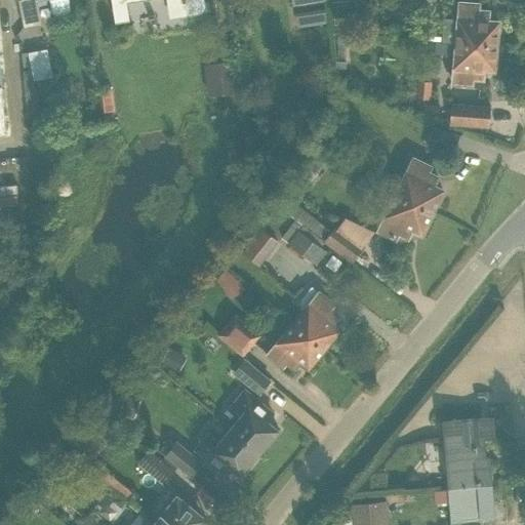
[(17,0),(23,28),(40,25),(42,24),(38,2),(45,0),(47,0),(50,12),(53,16),(57,17),(62,17),(67,15),(69,11),(69,9),(69,6),(67,0),(17,0)]
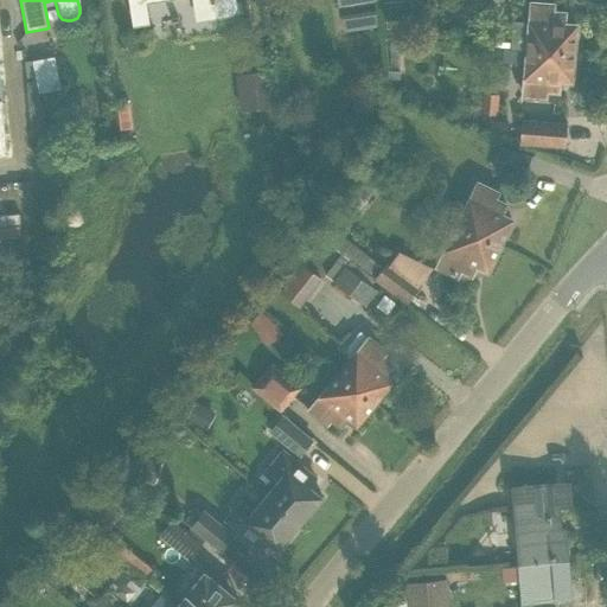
[(131,0),(135,26),(138,26),(138,24),(148,21),(145,4),(164,0),(195,0),(198,17),(235,11),(232,0),(131,0)]
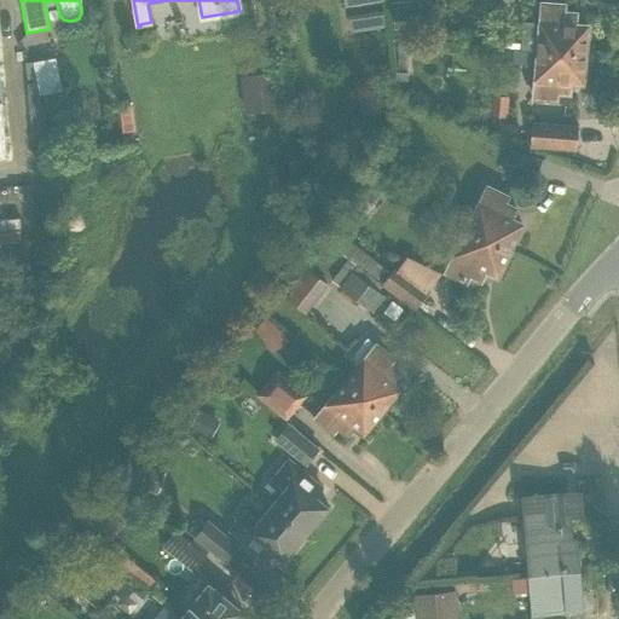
[(418,17),(416,0),(411,0),(389,1),(391,19),(418,17)]
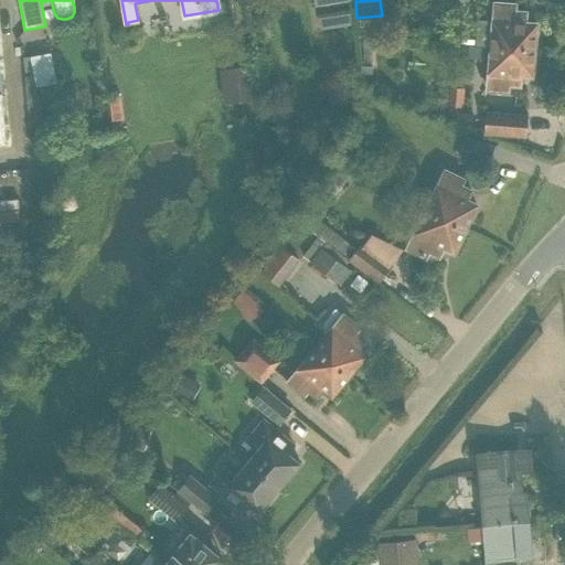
[(535,24),(524,23),(525,12),(514,11),(515,4),(494,2),(493,20),(477,19),(475,45),(491,46),(533,50),(535,24)]
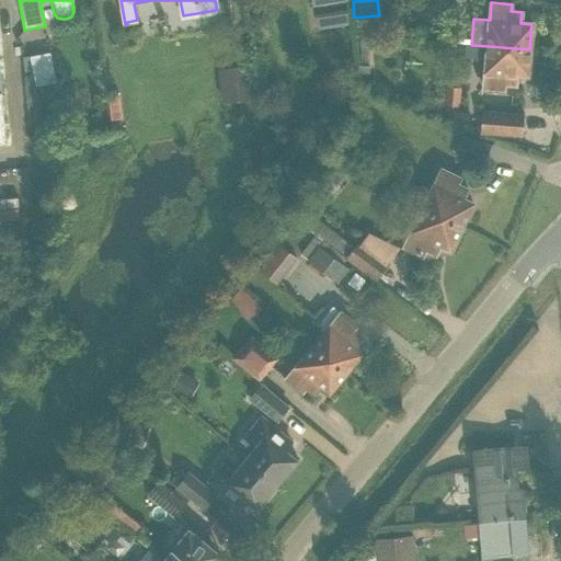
[(488,46),(483,89),(504,91),(504,84),(515,84),(516,73),(527,75),(529,49),(488,46)]
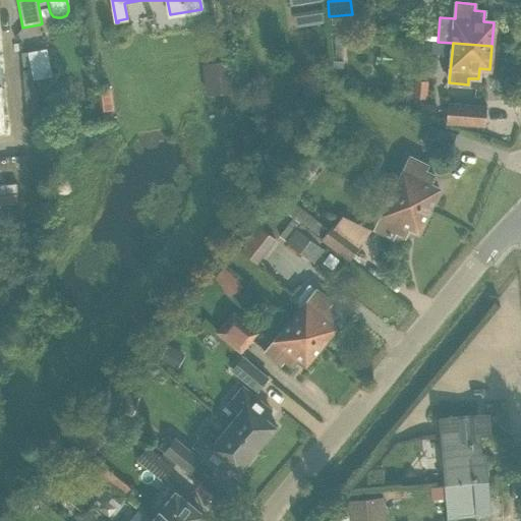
[(21,71),(22,78),(22,91),(25,119),(40,117),(34,80),(51,76),(46,49),(26,52),(30,70),(21,71)]
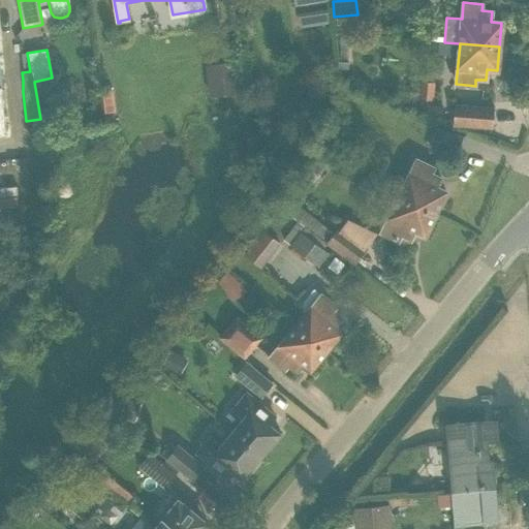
[(236,60),(205,65),(209,98),(241,92),(236,60)]
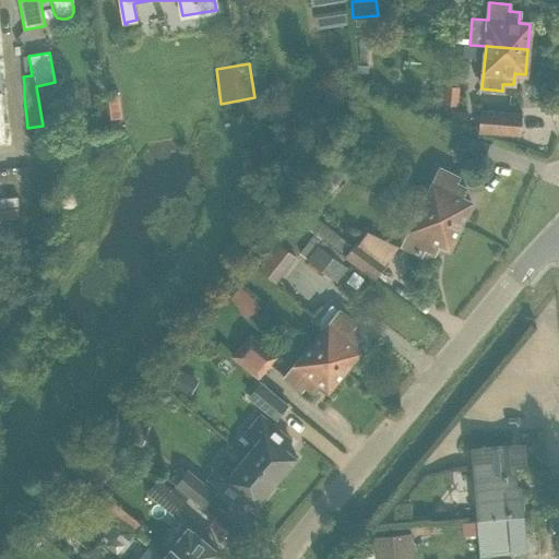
[(444,104),(456,105),(458,87),(445,86),(444,104)]
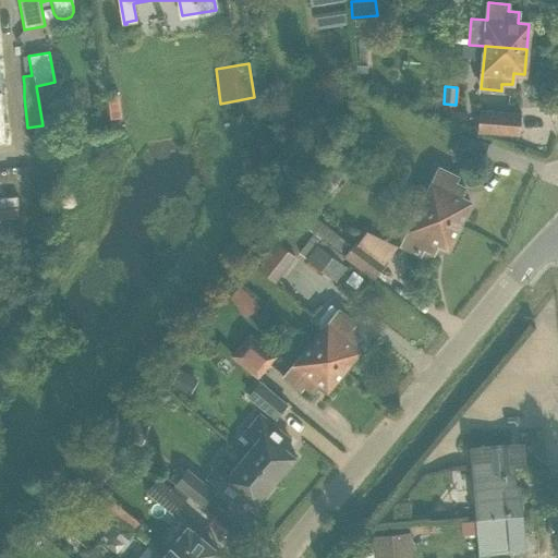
[(477,132),(498,133),(519,135),(521,113),(480,110),(477,132)]
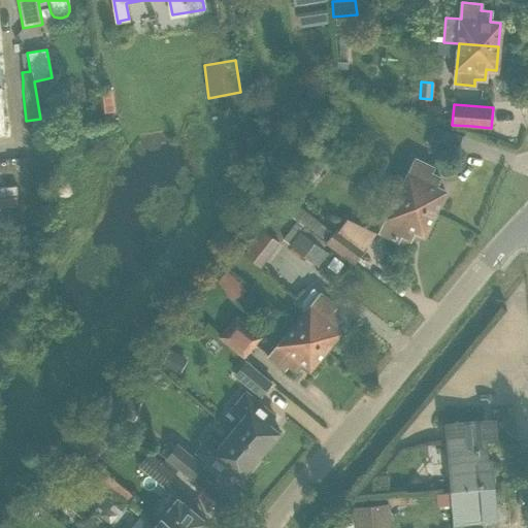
[(447,130),(434,126),(430,137),(442,141),(447,130)]
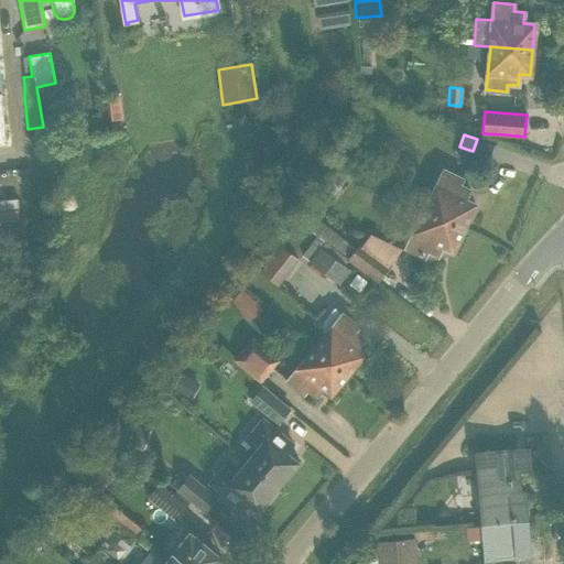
[(444,170),(426,207),(464,226),(475,205),(465,199),(469,190),(459,185),(463,179),(444,170)]
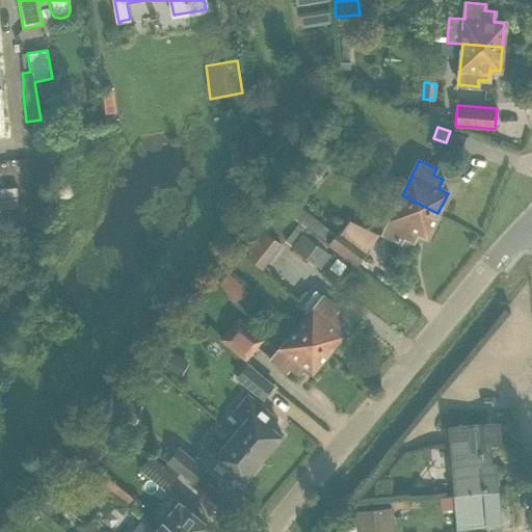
[(351,171),(363,177),(368,166),(355,161),(351,171)]
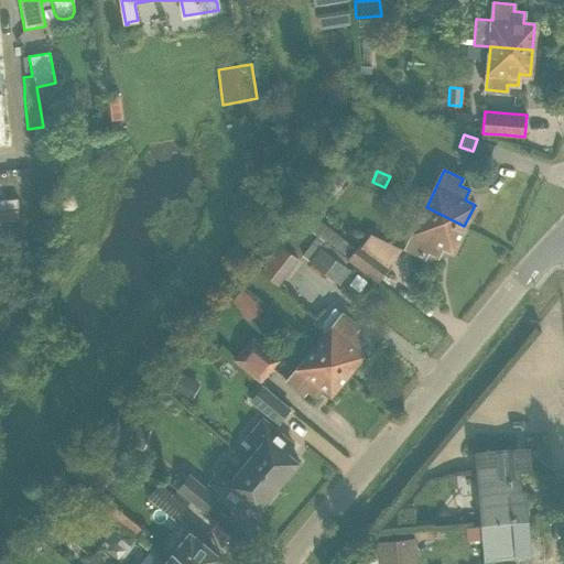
[(426,207),(407,249),(424,258),(427,251),(437,256),(442,246),(452,251),(464,226),(426,207)]
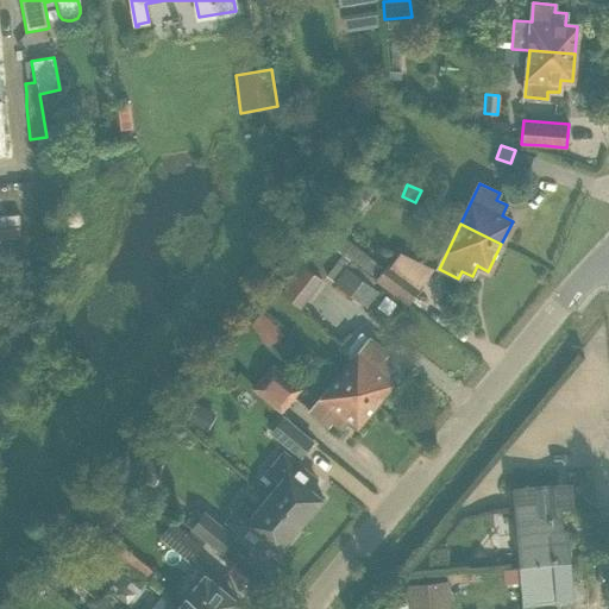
[(385,268),(341,236),(332,248),(408,303),(421,284),(390,261),(385,268)]
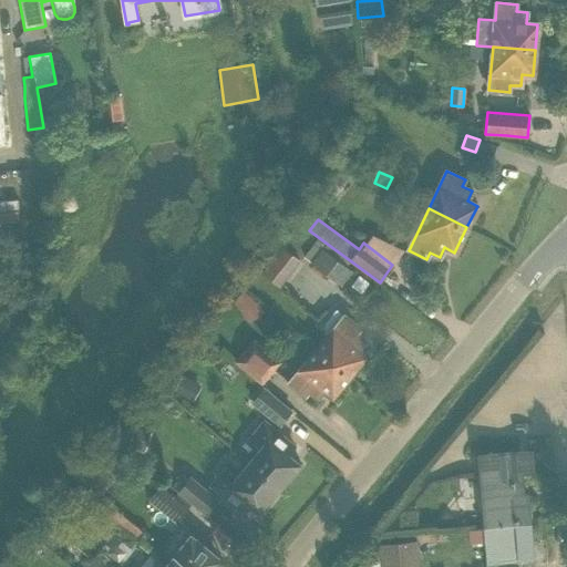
[(308,244),(313,237),(299,226),(295,233),(308,244)]
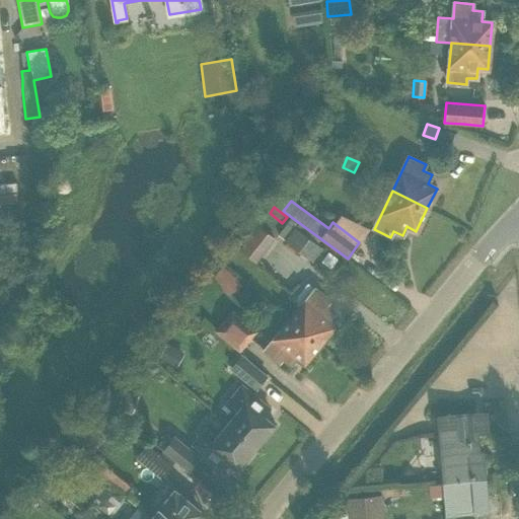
[(321,247),(288,221),(279,234),(312,260),(321,247)]
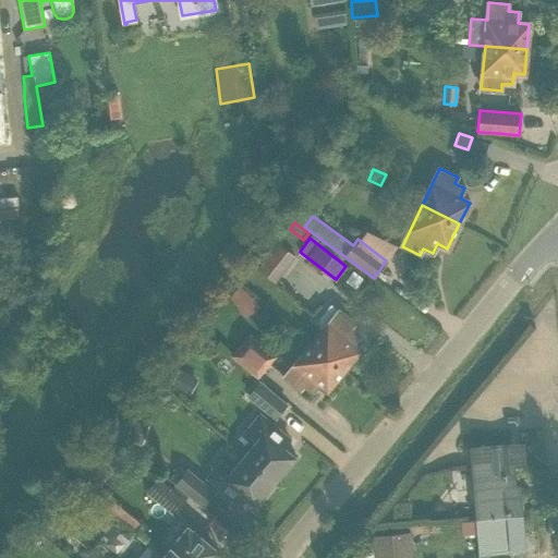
[(256,268),(275,282),(294,257),(276,242),(256,268)]
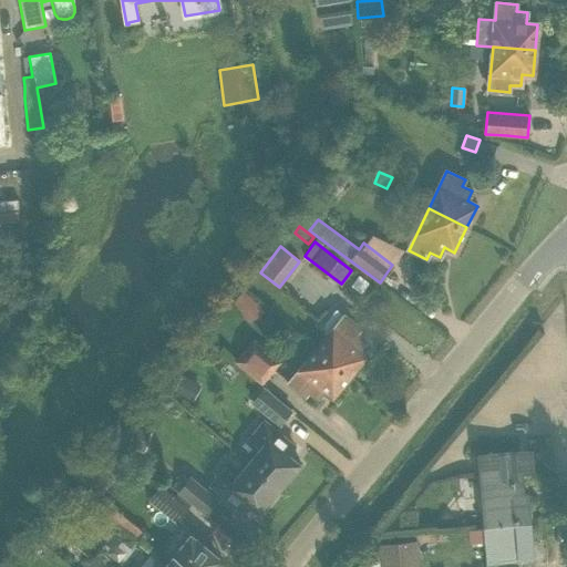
[(243,316),(256,305),(241,290),(233,301),(243,316)]
